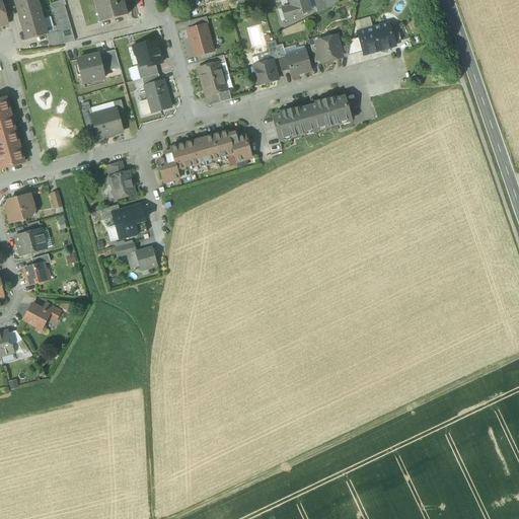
[(14,0),(19,16),(40,11),(36,0),(14,0)]
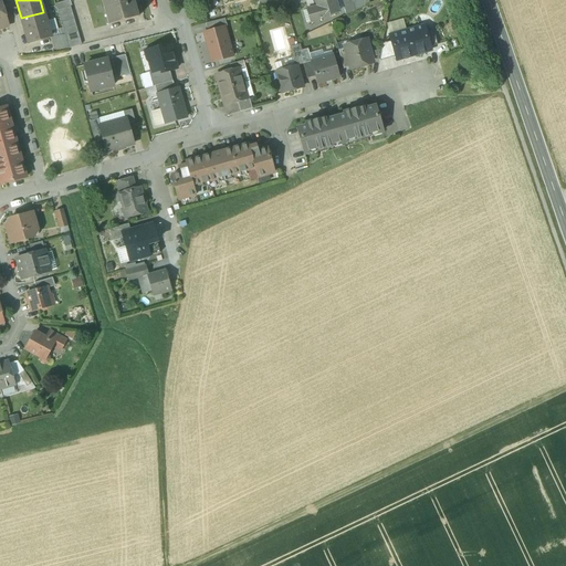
[(55,4),(64,35),(69,49),(81,44),(67,0),(55,4)]
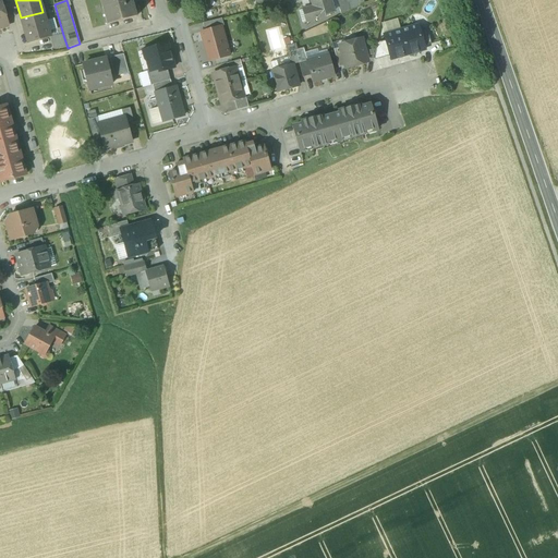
[(131,0),(104,0),(110,24),(136,16),(131,0)]
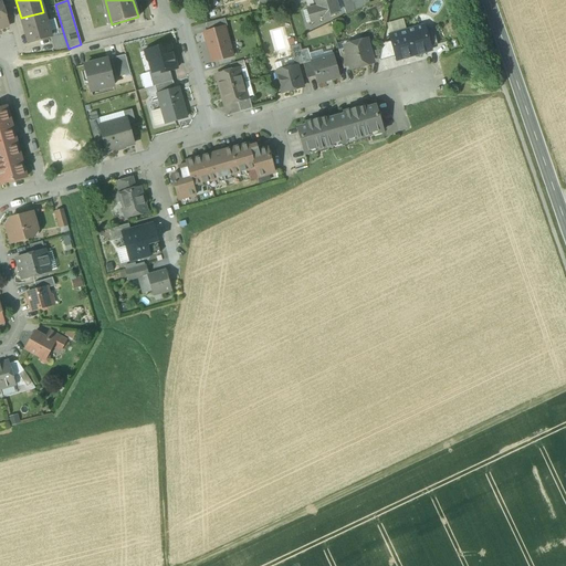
[(268,9),(264,0),(258,0),(261,10),(268,9)]
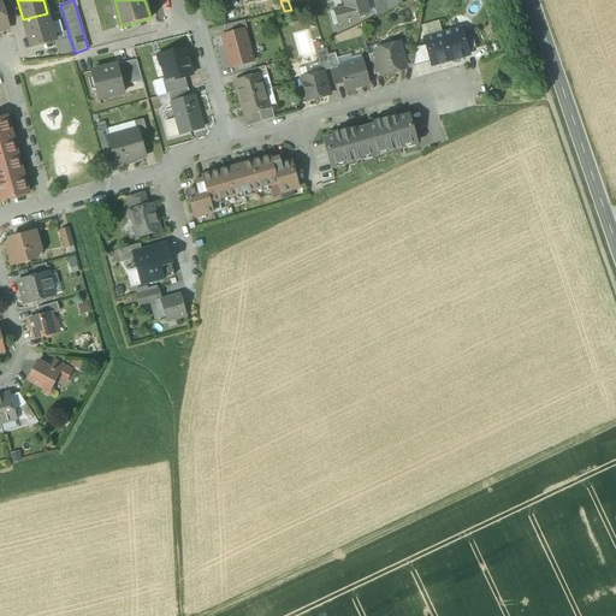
[(342,0),(344,7),(335,11),(338,25),(349,22),(348,21),(359,17),(357,16),(368,12),(365,0),(342,0)]
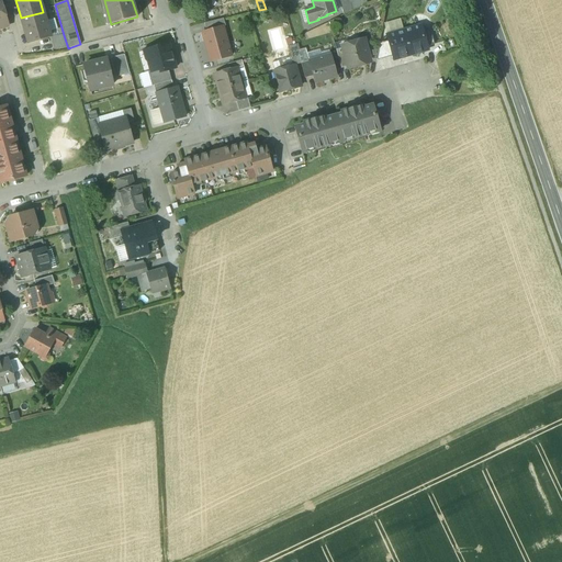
[(339,0),(343,11),(349,9),(346,0),(339,0)]
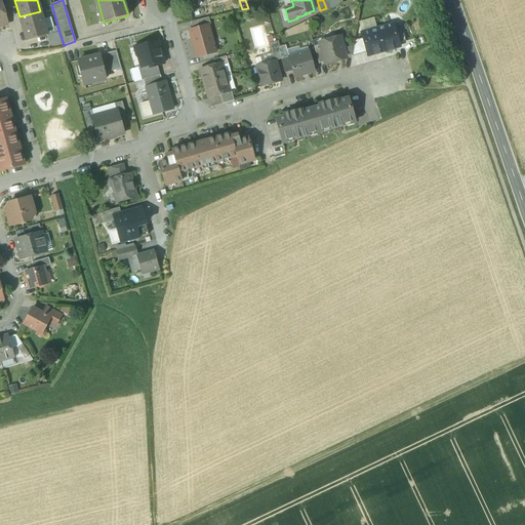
[(323,0),(326,8),(331,7),(329,0),(323,0)]
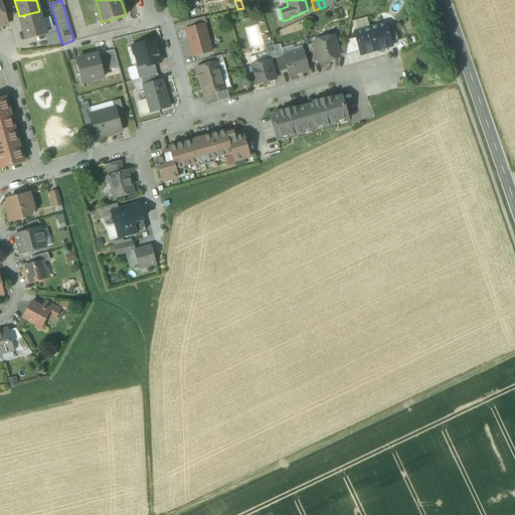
[(39,11),(19,16),(26,39),(46,33),(39,11)]
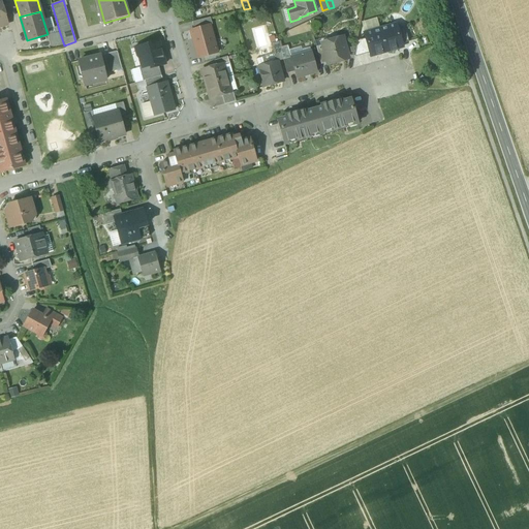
[(210,18),(192,23),(194,30),(210,26),(212,25),(210,18)]
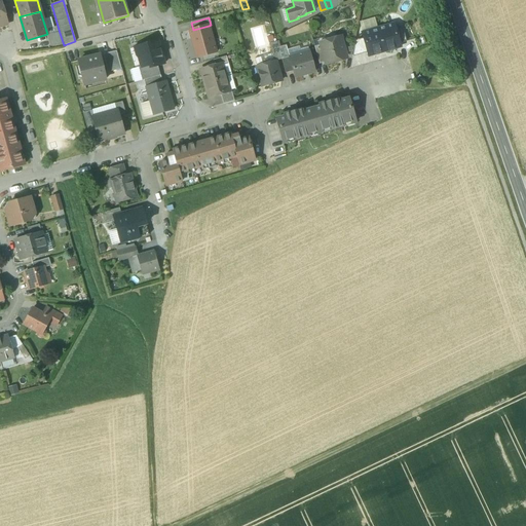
[(393,24),(378,29),(384,52),(401,47),(400,44),(396,30),(393,24)]
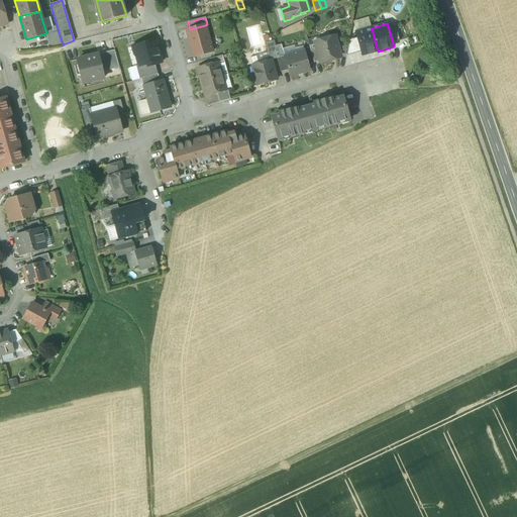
[(190,29),(186,30),(194,58),(212,52),(205,25),(190,29)]
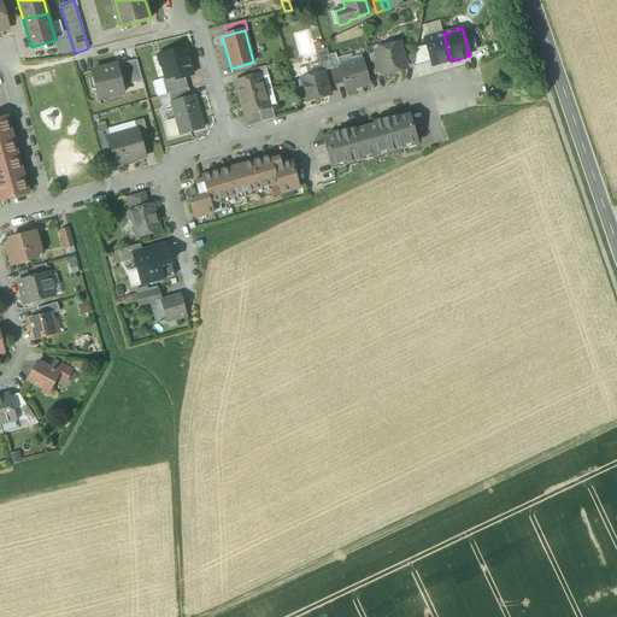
[(472,33),(464,35),(469,52),(477,50),(472,33)]
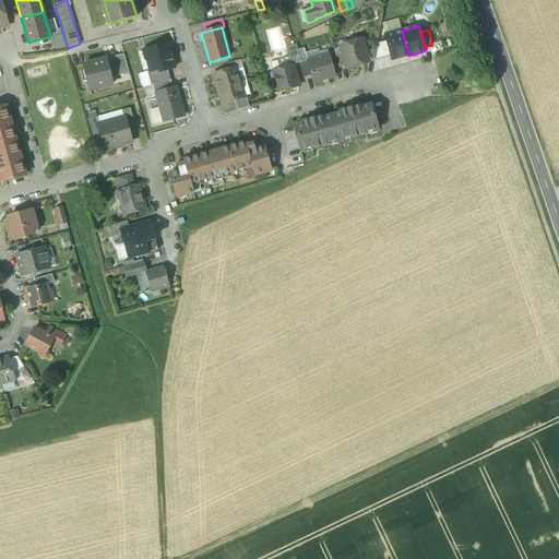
[(402,31),(384,35),(387,42),(391,56),(392,60),(408,56),(402,31)]
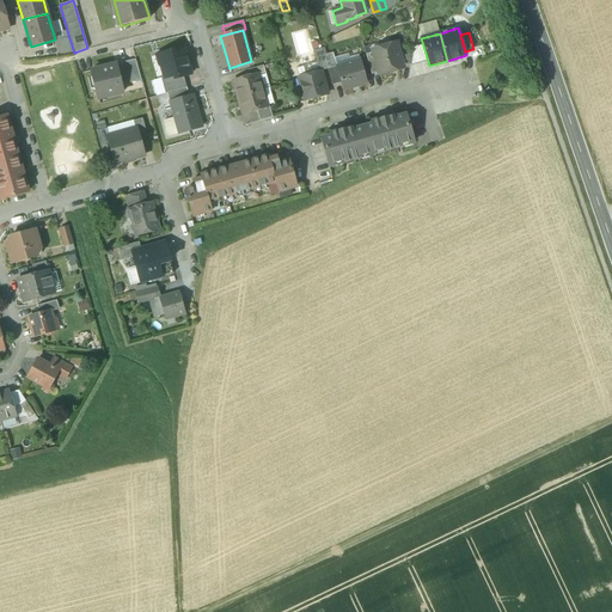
[(69,38),(55,40),(59,55),(74,53),(69,38)]
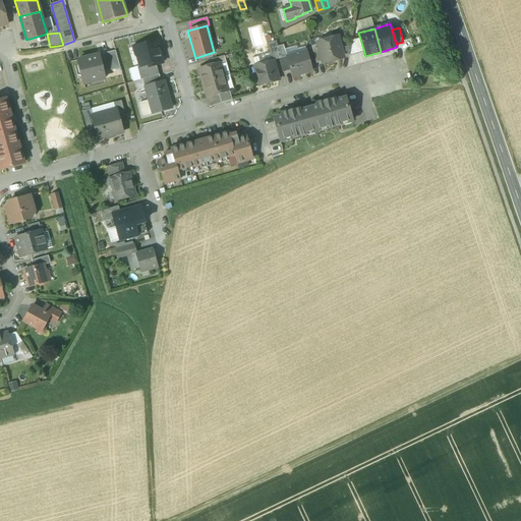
[(337,37),(327,40),(327,43),(317,45),(323,62),(324,64),(335,61),(334,59),(343,57),(337,37)]
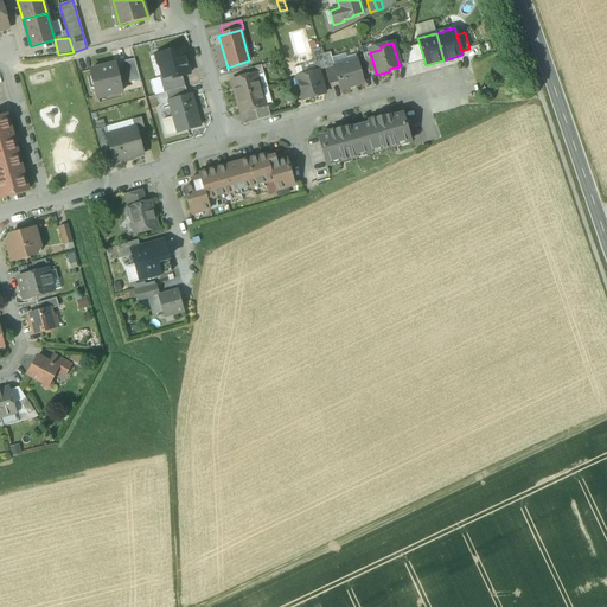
[(420,45),(410,48),(407,66),(425,61),(420,45)]
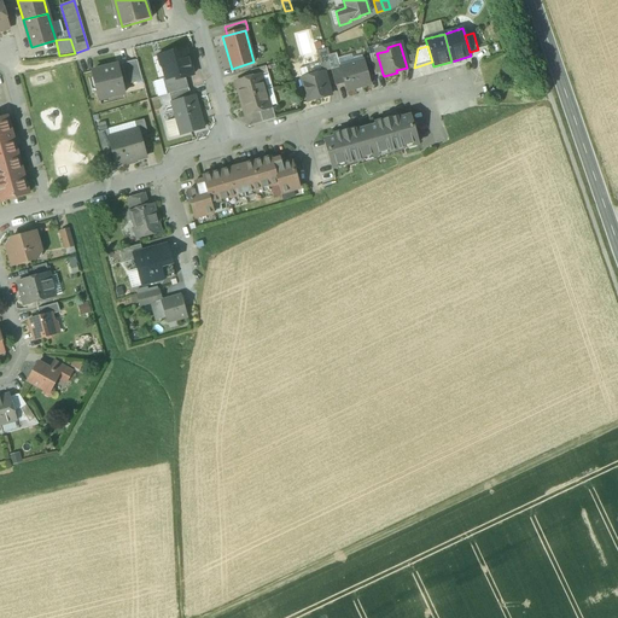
[(325,50),(316,52),(322,73),(324,73),(331,70),(327,57),(325,50)]
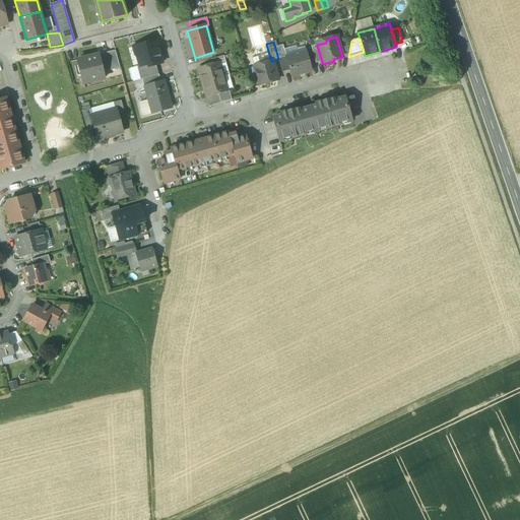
[(156,43),(147,46),(146,44),(134,47),(134,48),(137,48),(139,54),(137,58),(139,66),(139,67),(150,64),(150,67),(155,65),(163,63),(156,43)]
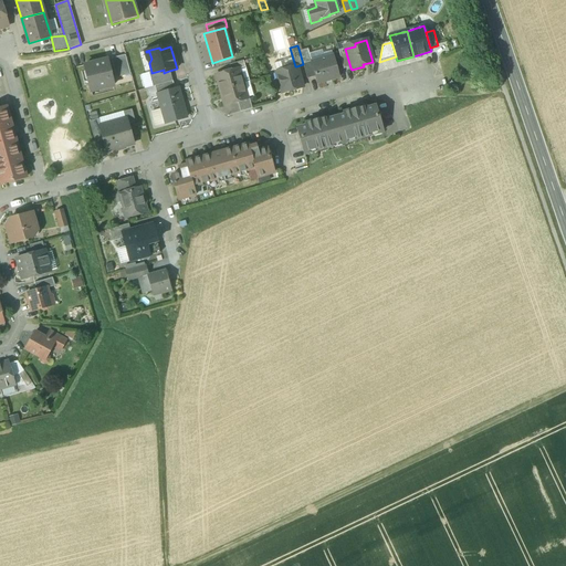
[(345,49),(338,51),(344,70),(350,67),(345,49)]
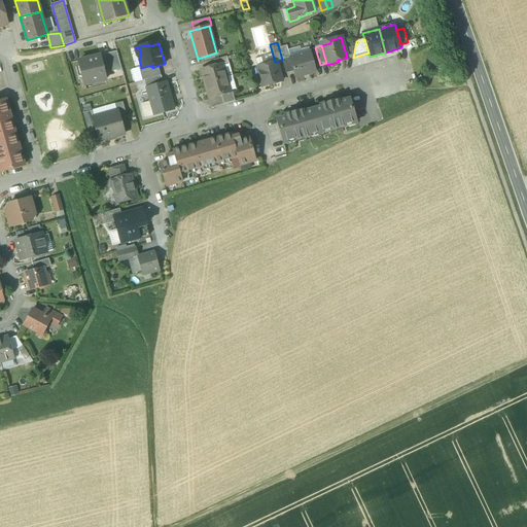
[(286,46),(279,48),(282,60),(286,73),(293,71),(290,58),(286,46)]
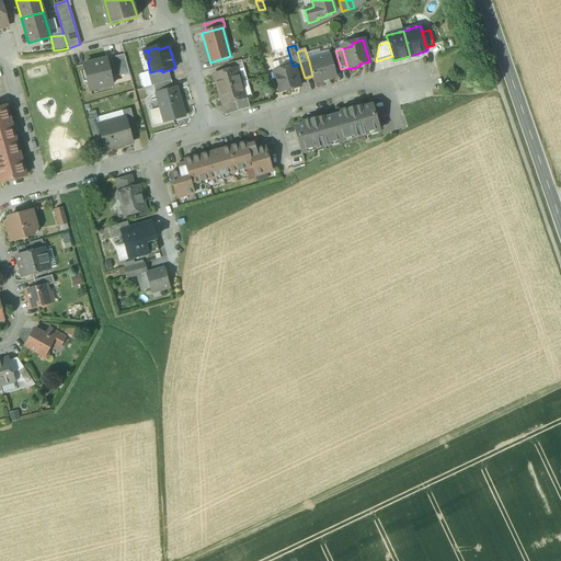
[(124,55),(111,58),(115,78),(129,73),(124,55)]
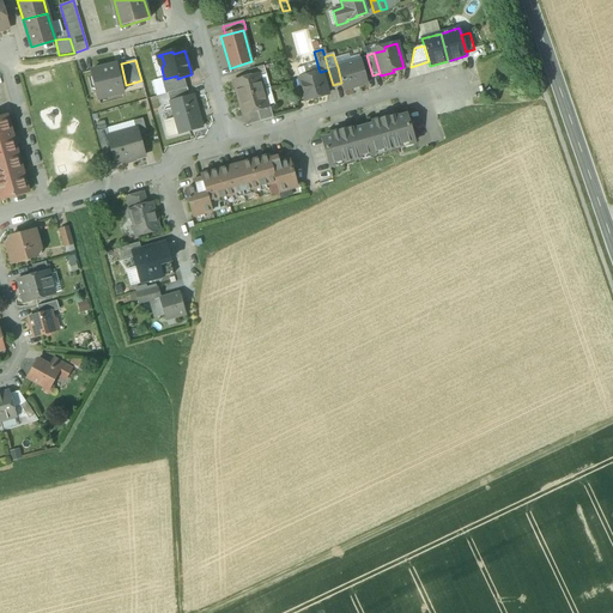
[(338,67),(341,83),(344,91),(368,84),(360,60),(338,67)]
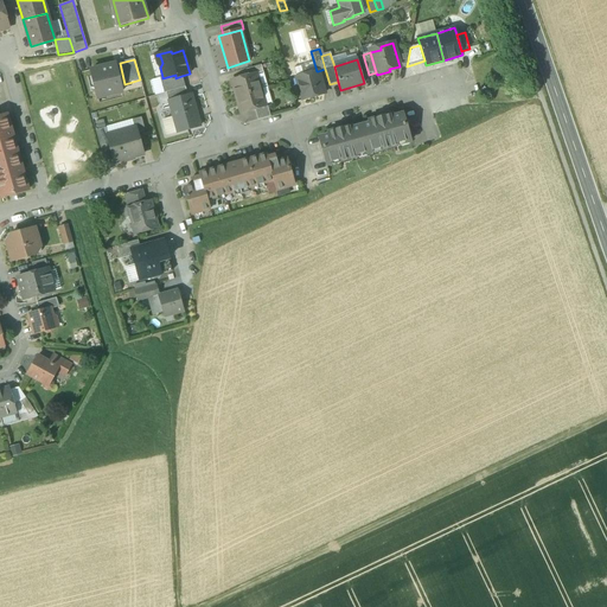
[(115,64),(90,70),(97,98),(122,93),(115,64)]
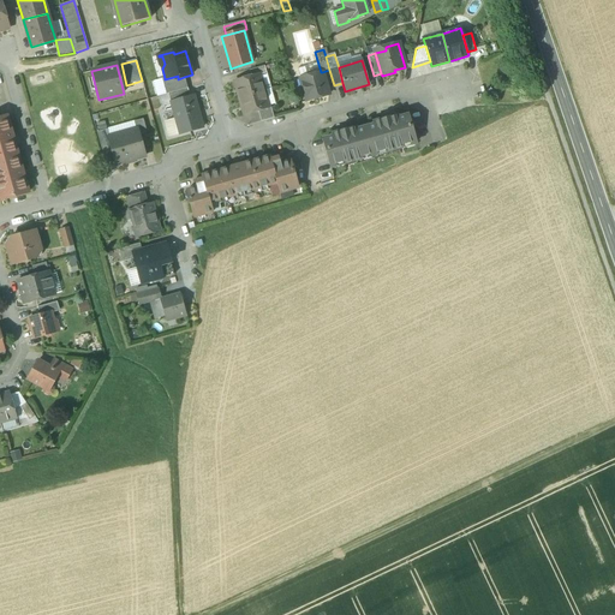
[(264,66),(249,71),(251,77),(267,73),(264,66)]
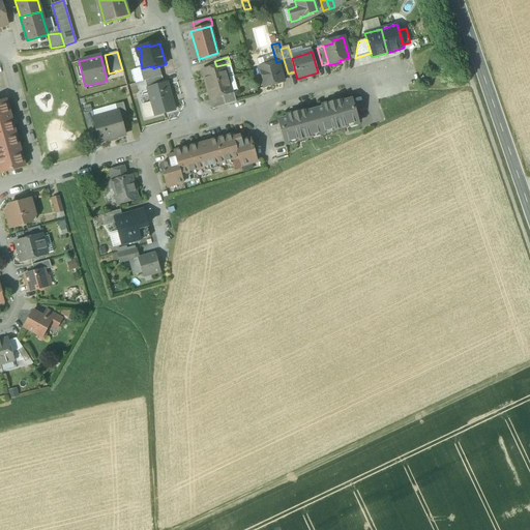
[(271,63),(271,62),(269,61),(266,62),(264,64),(265,65),(259,67),(264,87),(284,82),(277,62),(276,62),(271,63)]
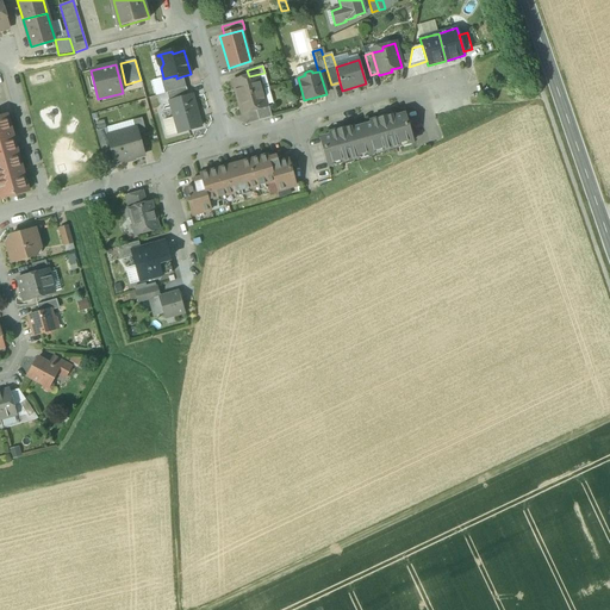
[(249,76),(232,81),(237,98),(262,91),(268,88),(265,73),(249,76)]
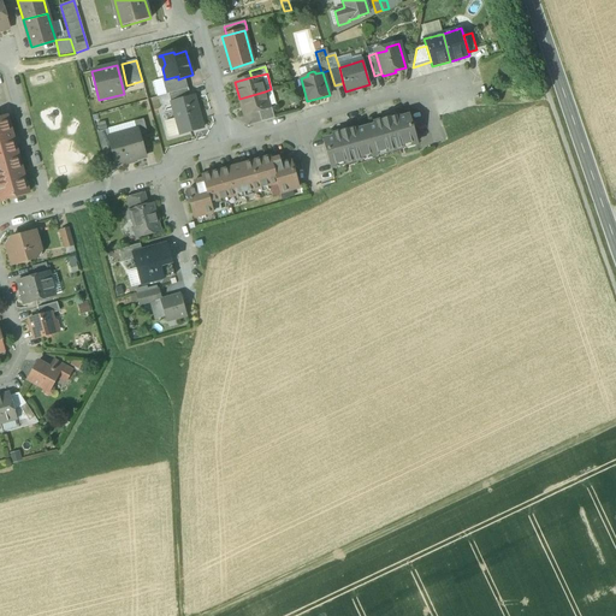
[(178,76),(165,80),(165,78),(163,80),(166,95),(169,94),(188,89),(184,77),(178,80),(178,76)]
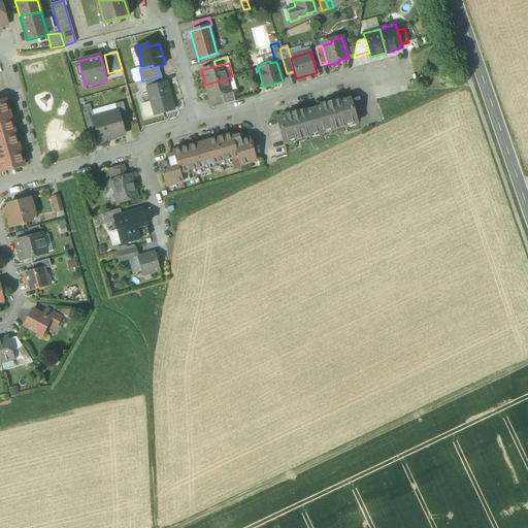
[(161,76),(144,80),(146,88),(163,84),(161,76)]
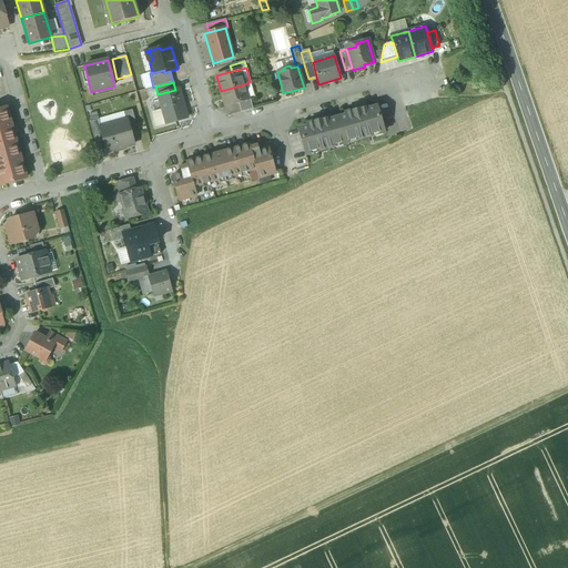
[(244,84),(221,91),(225,105),(239,102),(249,99),(244,84)]
